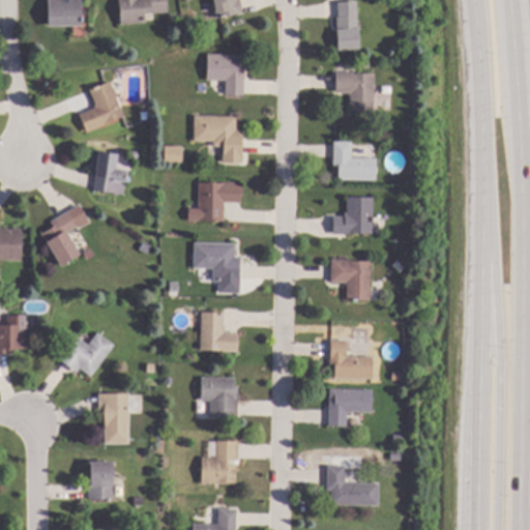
[(82,0),(82,24),(49,24),(49,0),(82,0)]
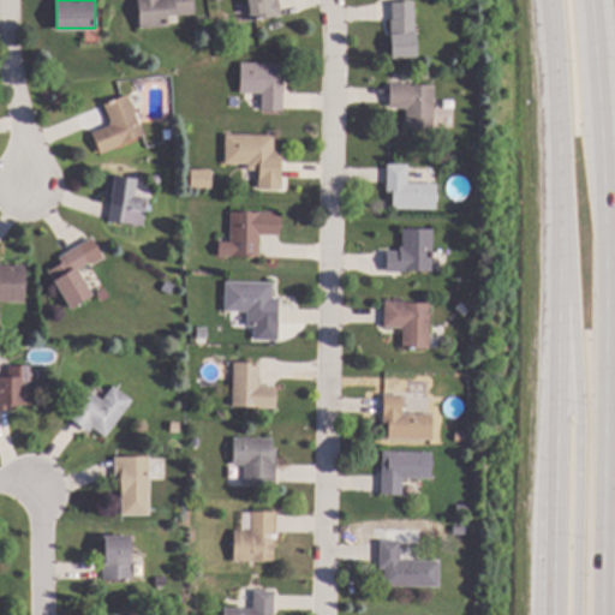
[(193,0),(195,13),(168,16),(169,25),(138,28),(136,0),(193,0)]
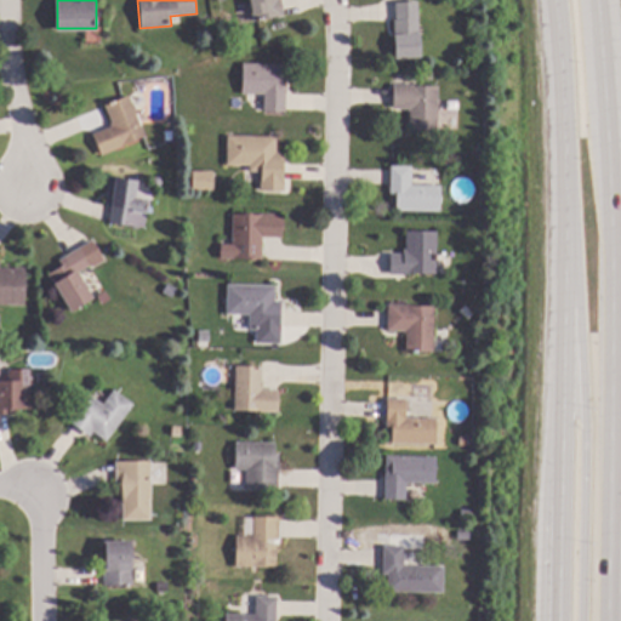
[(281,0),(285,16),(252,22),(249,3),(251,3),(250,0),(281,0)]
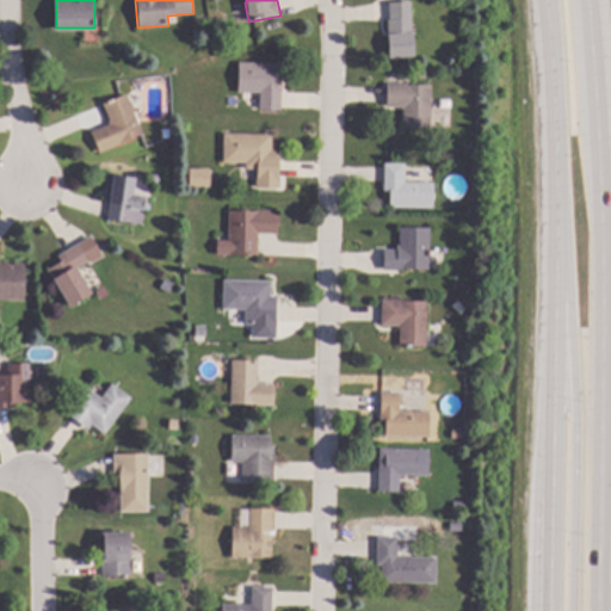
[(412,32),(414,32),(415,56),(389,57),(387,20),(389,20),(388,2),(411,1),(412,32)]
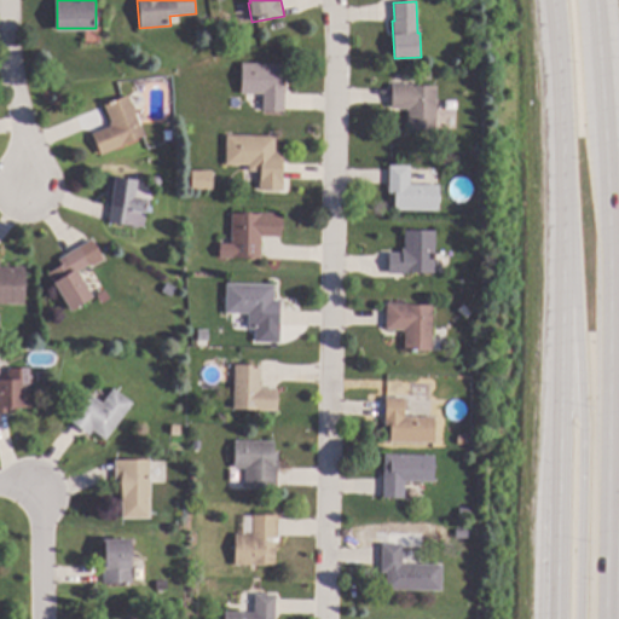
[(250,46),(242,47),(239,38),(248,35),(250,46)]
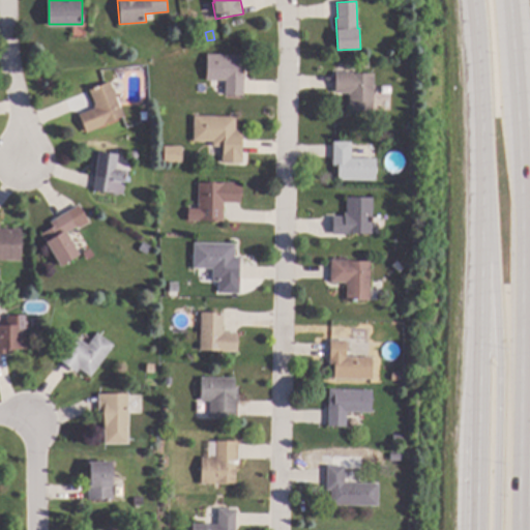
[(241,55),(240,67),(245,67),(244,95),(226,95),(227,80),(207,80),(208,54),(241,55)]
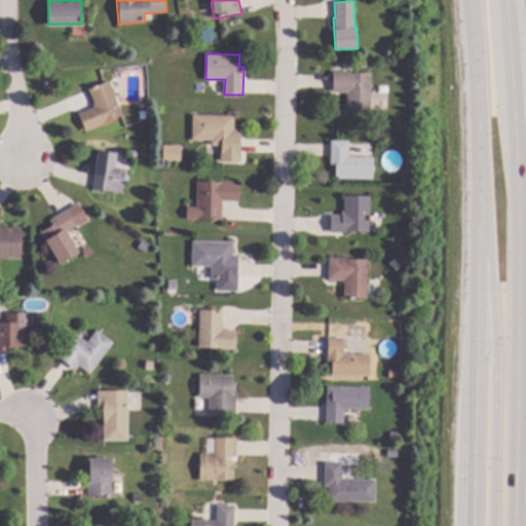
[(372,73),(371,109),(347,109),(347,95),(346,95),(346,94),(333,92),(334,72),(372,73)]
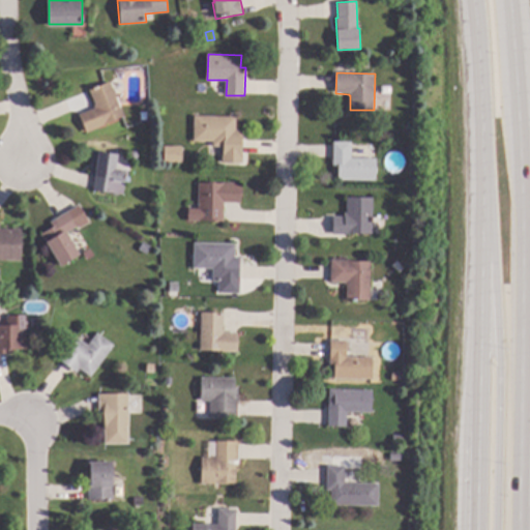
[(125,116),(88,133),(80,114),(95,108),(94,106),(96,105),(90,90),(110,82),(125,116)]
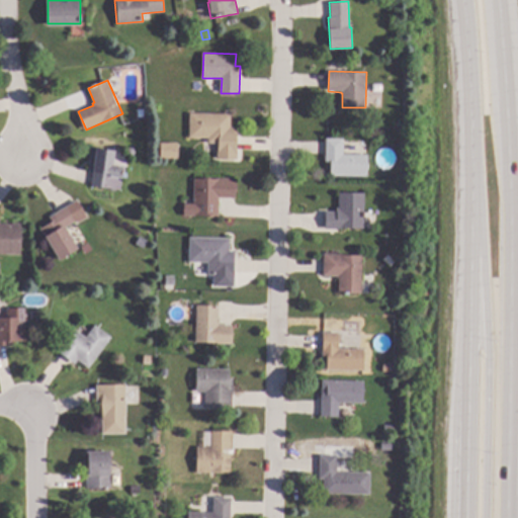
[(232,114),(232,127),(238,127),(237,154),(219,153),(219,144),(208,143),(208,138),(190,138),(190,113),(232,114)]
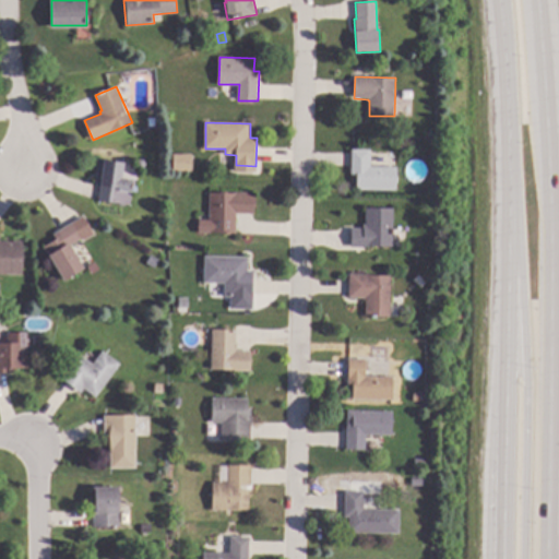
[(371,150),(371,167),(397,167),(397,190),(357,189),(357,175),(352,175),(352,149),(371,150)]
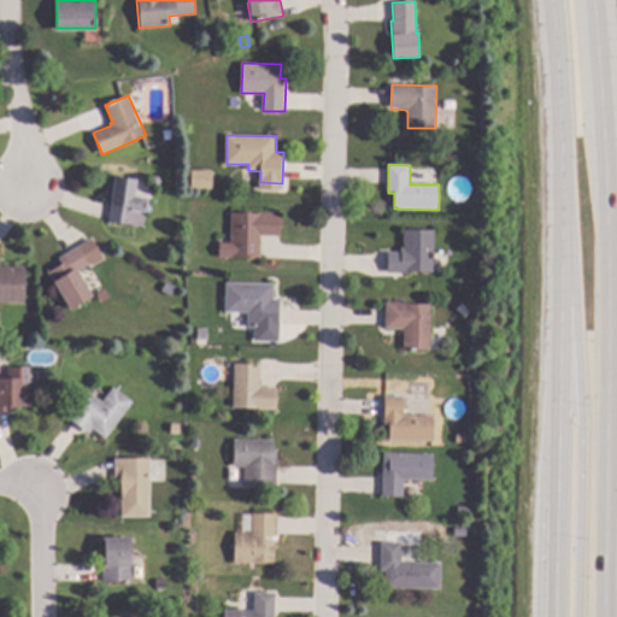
[(209,171),(187,170),(186,189),(207,191),(209,171)]
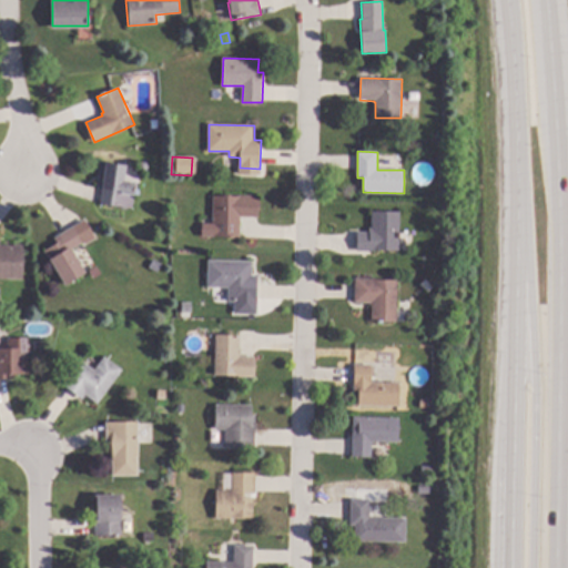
[(127,164),(124,180),(137,182),(132,209),(101,203),(103,189),(97,188),(101,160),(127,164)]
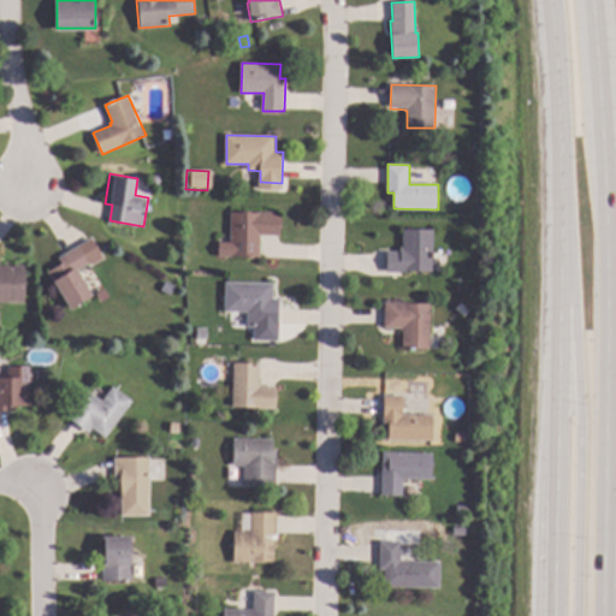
[(161,181),(158,187),(153,188),(149,182),(152,176),(158,175),(161,181)]
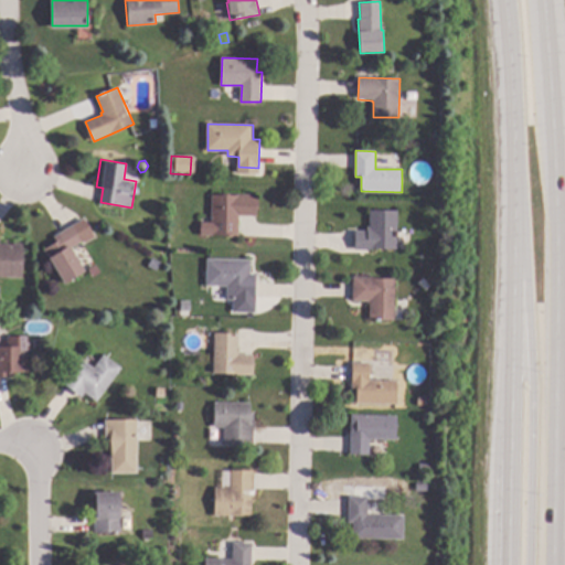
[(258,195),(258,216),(240,216),(238,235),(211,235),(212,194),(258,195)]
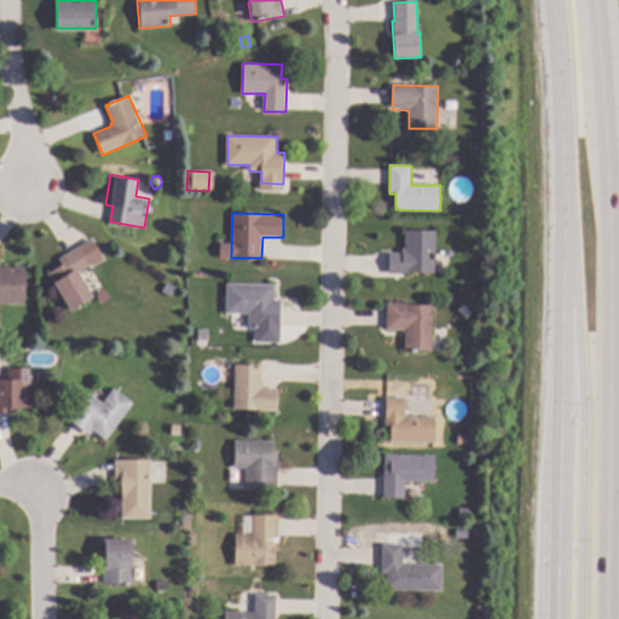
[(437,231),(437,273),(409,272),(409,273),(388,273),(389,254),(403,254),(403,248),(405,248),(405,230),(437,231)]
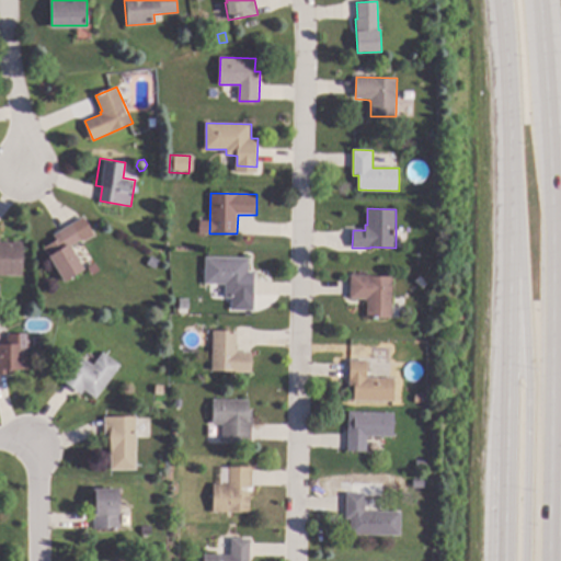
[(84,238),(71,247),(84,268),(65,282),(44,248),(57,239),(54,236),(75,222),(84,238)]
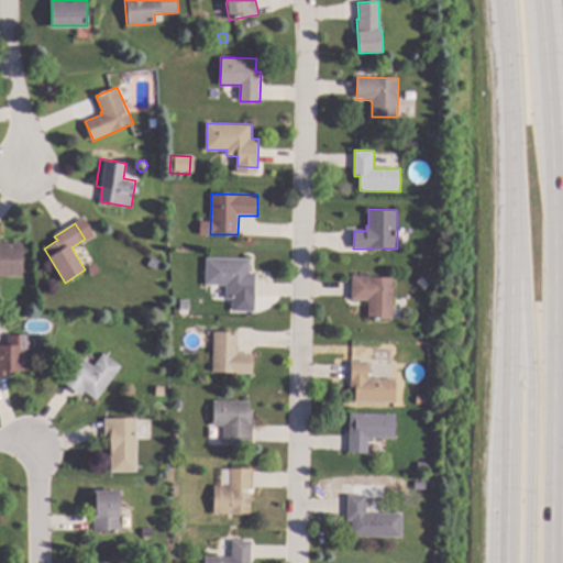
[(0,243),(14,243),(14,242),(24,242),(23,277),(0,276),(0,243)]
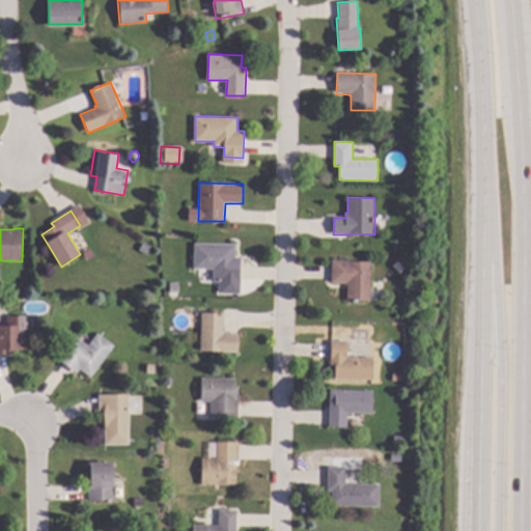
[(236,245),(235,257),(243,257),(242,282),(213,282),(214,269),(194,269),(195,244),(236,245)]
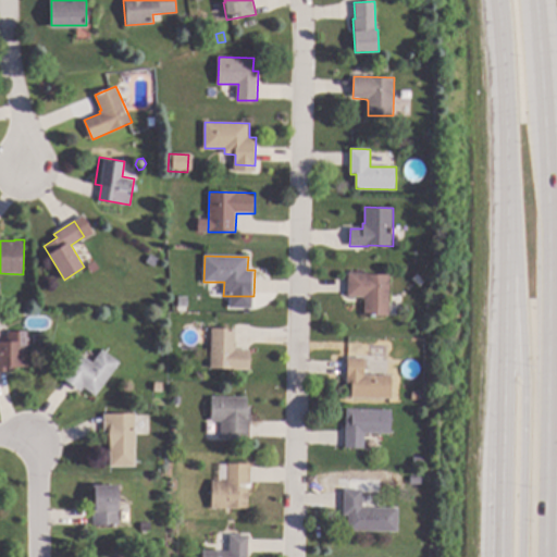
[(391,274),(390,316),(364,316),(364,300),(362,300),(362,297),(348,297),(348,273),(391,274)]
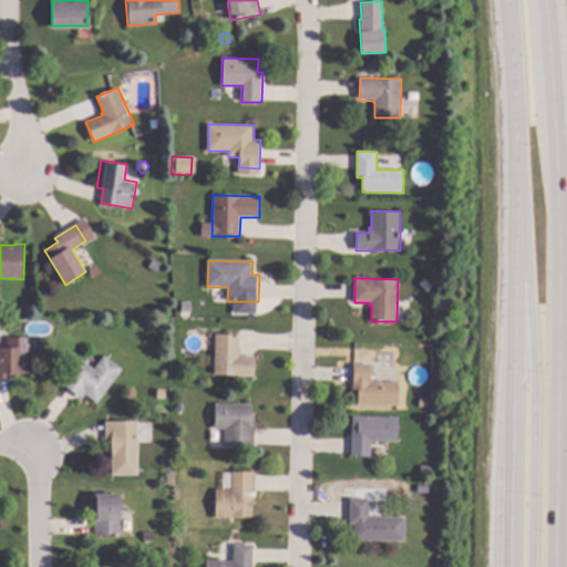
[(239,334),(239,352),(240,352),(240,356),(255,357),(255,375),(214,374),(216,334),(239,334)]
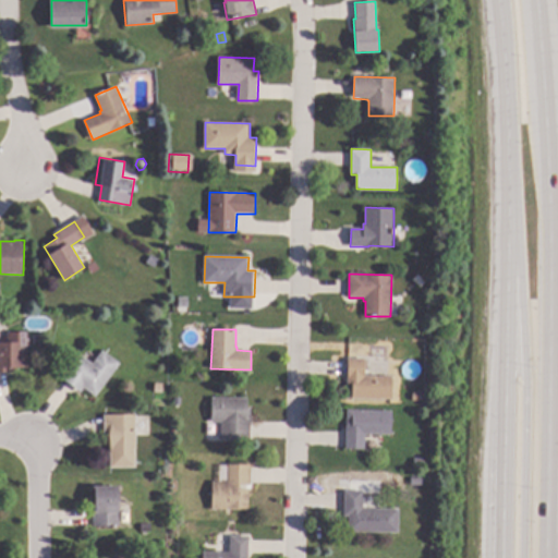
[(29,367),(17,367),(17,373),(0,373),(0,342),(8,342),(8,332),(29,332),(29,367)]
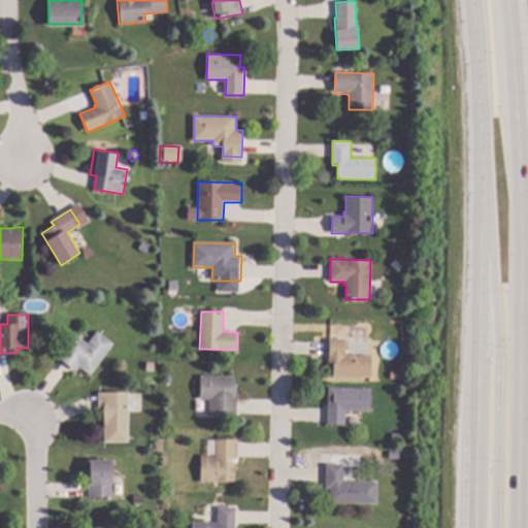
[(113,343),(91,375),(80,367),(77,371),(59,357),(75,334),(89,344),(97,331),(113,343)]
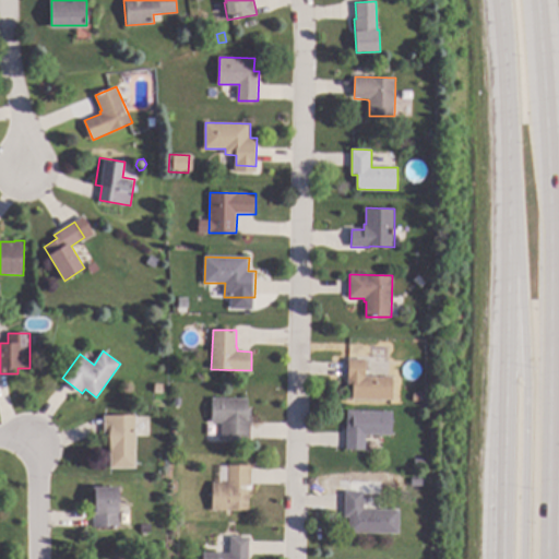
[(366,359),(366,376),(393,376),(393,401),(354,400),(354,383),(348,383),(349,358),(366,359)]
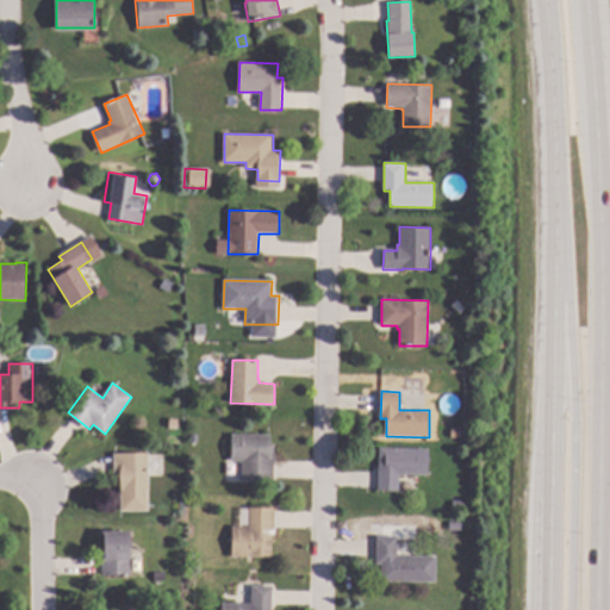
[(464,429),(464,439),(454,437),(454,428),(464,429)]
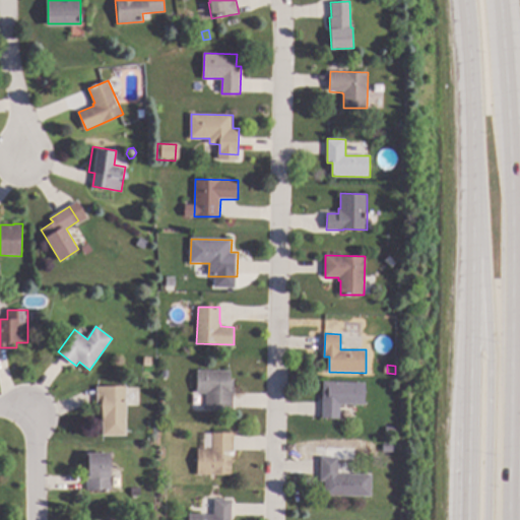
[(232,371),(231,380),(235,380),(234,408),(206,407),(206,393),(197,393),(198,371),(232,371)]
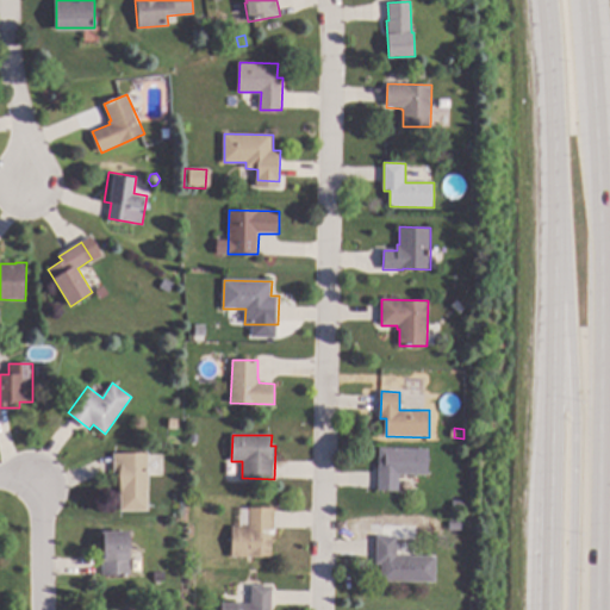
[(429,449),(429,475),(399,474),(398,491),(379,491),(380,448),(429,449)]
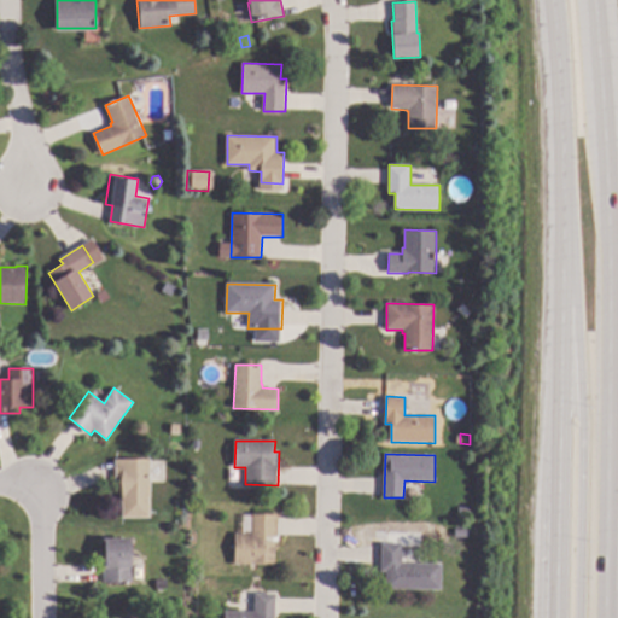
[(151,517),(123,518),(123,484),(117,484),(116,459),(150,459),(151,517)]
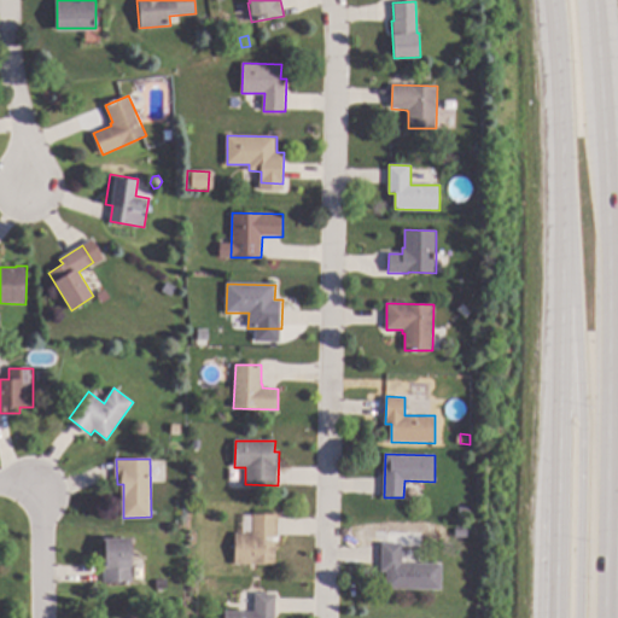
[(279,514),(278,536),(266,536),(266,541),(277,541),(275,565),(234,564),(235,532),(251,534),(252,514),(279,514)]
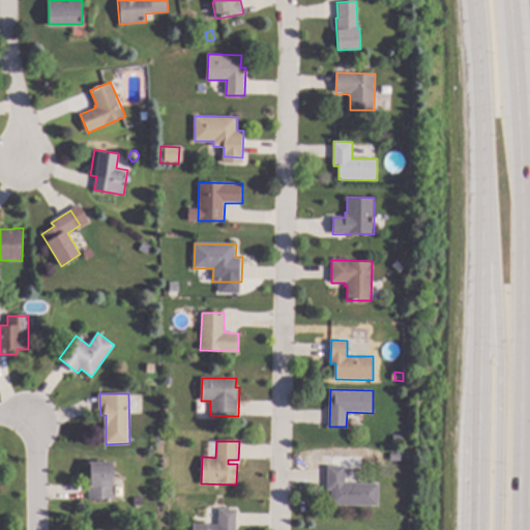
[(115,462),(114,500),(89,499),(90,461),(115,462)]
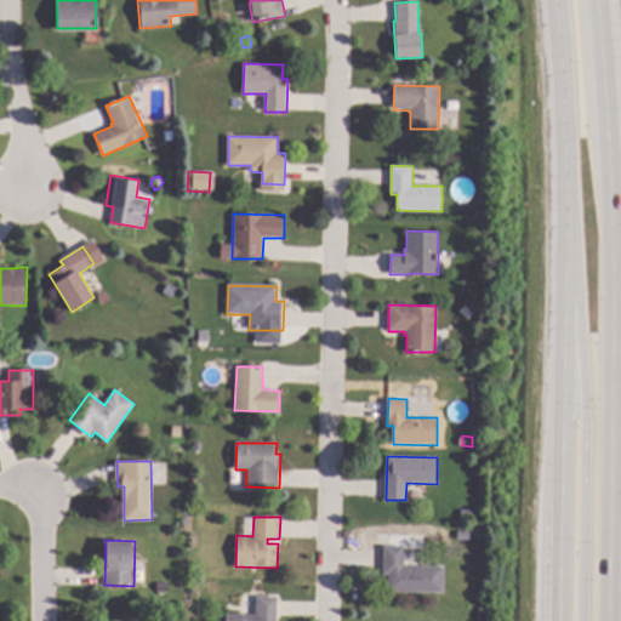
[(404,546),(404,565),(436,567),(434,593),(388,592),(389,574),(383,574),(383,545),(404,546)]
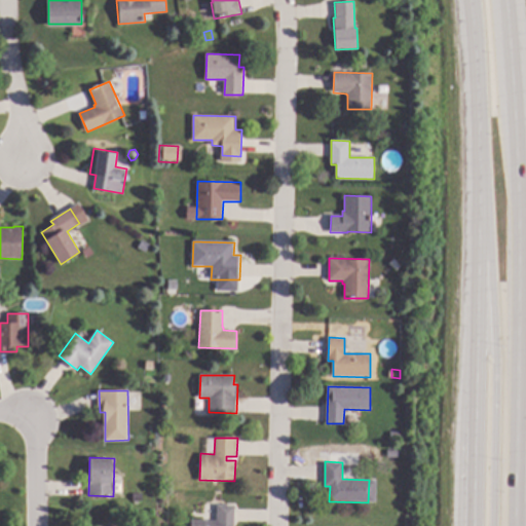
[(144,501),(134,500),(134,493),(144,493),(144,501)]
